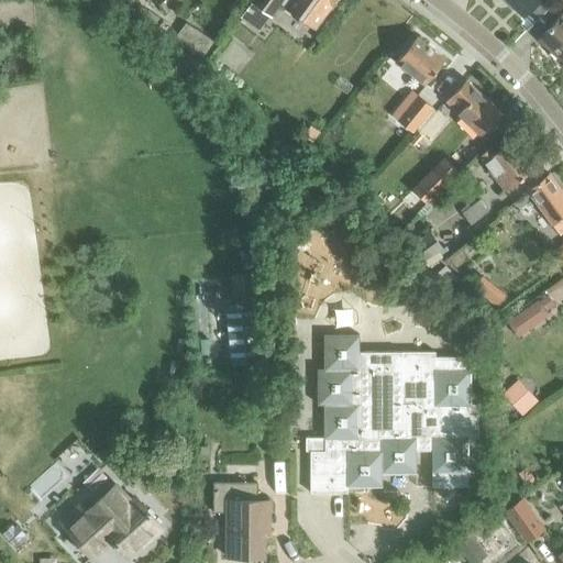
[(251,0),(251,1),(269,14),(278,2),(285,7),(289,0),(251,0)]
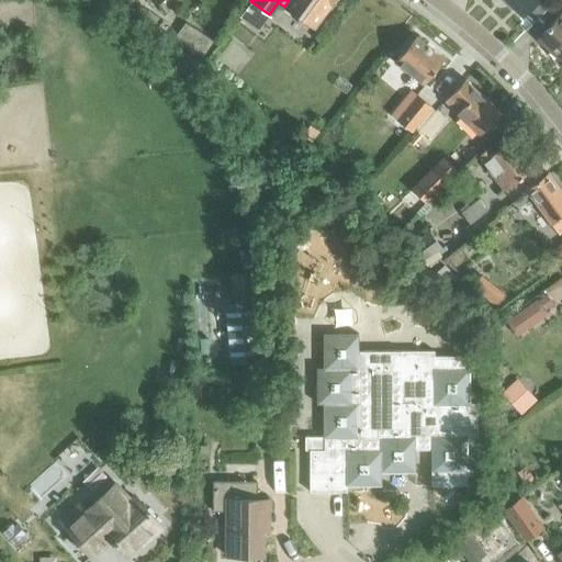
[(324,17),(335,0),(289,0),(283,8),(314,30),(324,17)]
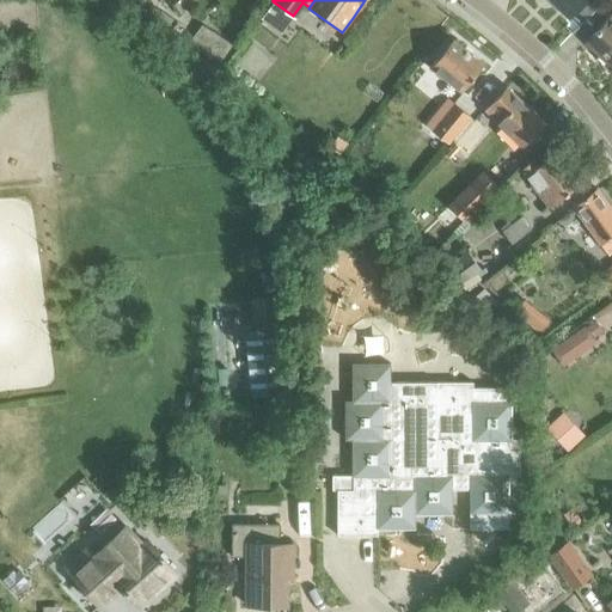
[(550,0),(568,17),(583,1),(585,0),(550,0)]
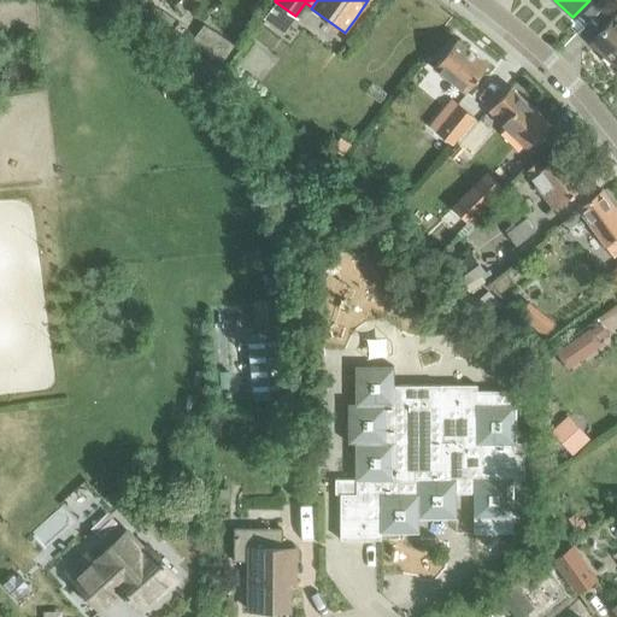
[(613,63),(616,66),(616,16),(616,15),(589,41),(591,42),(612,64),(613,63)]
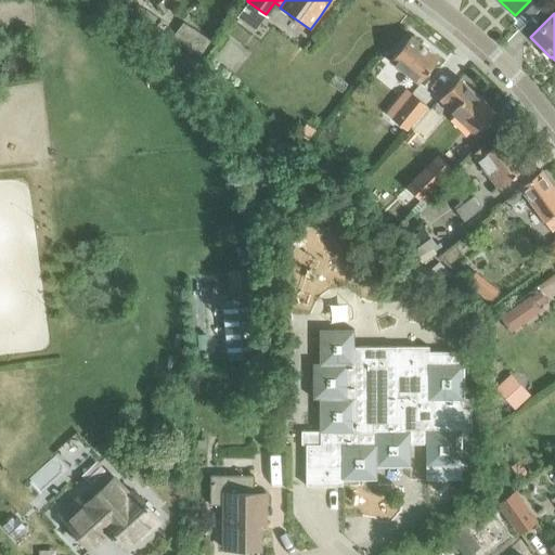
[(170,40),(198,57),(210,39),(183,22),(170,40)]
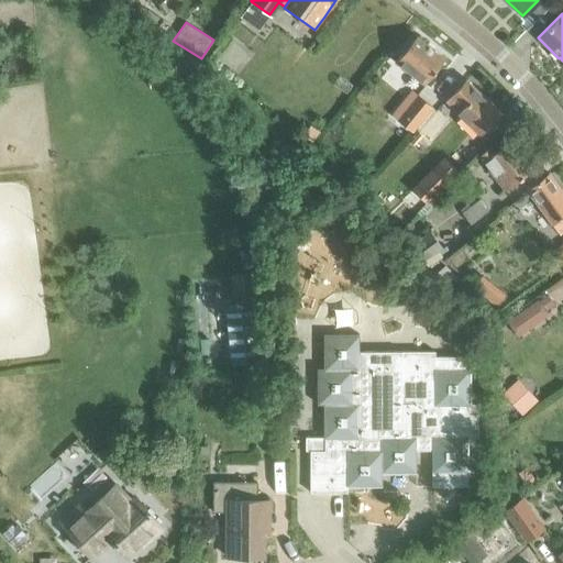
[(396,62),(424,85),(444,59),(417,36),(396,62)]
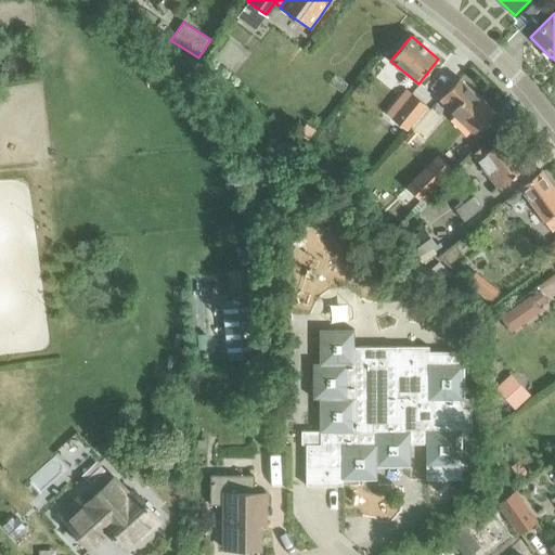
[(439,99),(451,111),(450,111),(474,132),(494,112),(459,78),(439,99)]
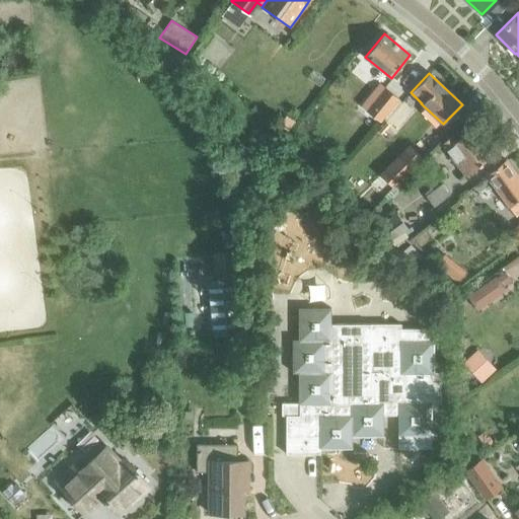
[(371,108),(383,119),(398,100),(386,90),(371,108)]
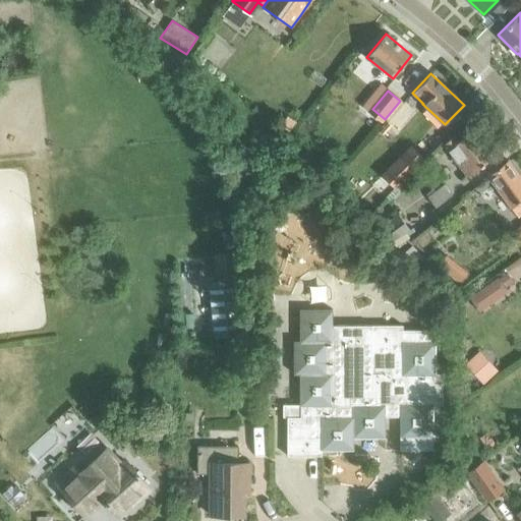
[(387,122),(397,130),(413,112),(403,103),(387,122)]
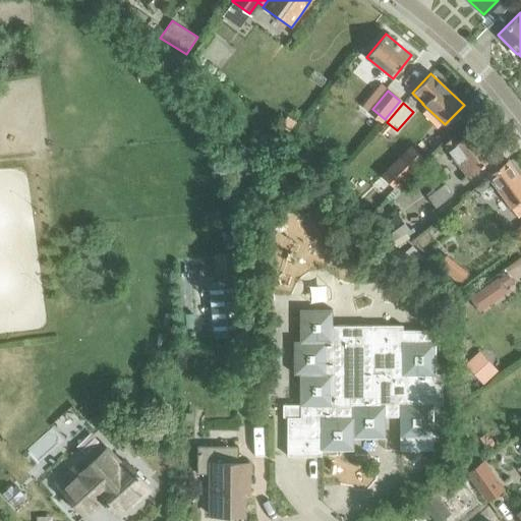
[(287,115),(278,129),(287,135),(296,121),(287,115)]
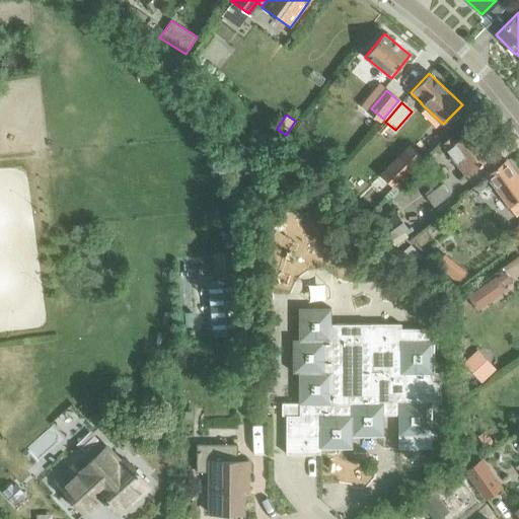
[(441,144),(465,175),(489,158),(467,131),(455,140),(452,135),(441,144)]
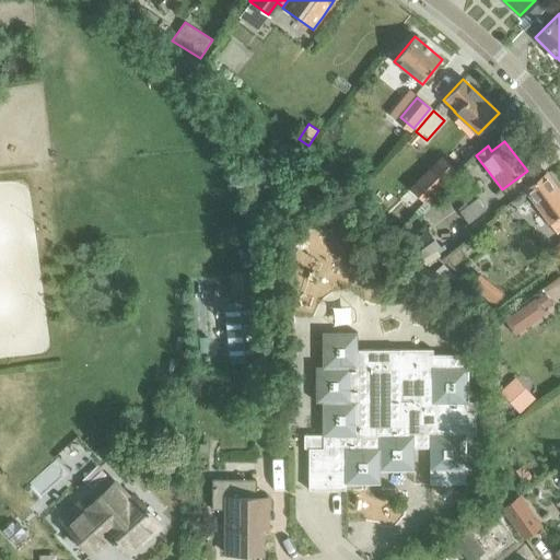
[(410,187),(423,201),(454,171),(441,158),(410,187)]
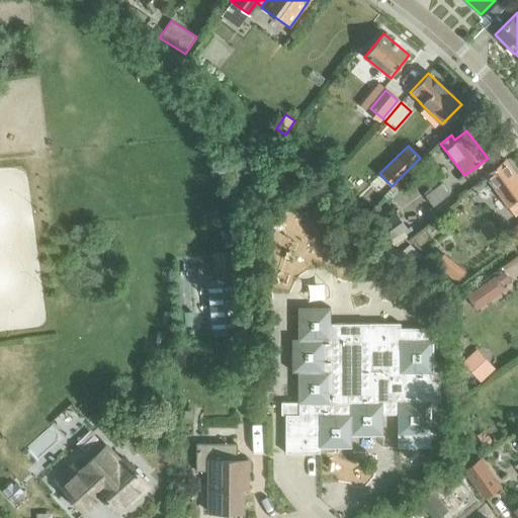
[(484,174),(514,216),(517,211),(517,177),(504,159),(484,174)]
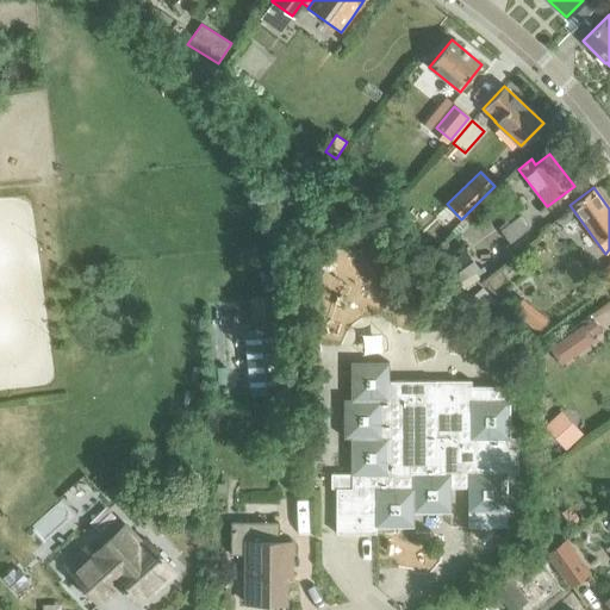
[(518,213),(500,228),(510,240),(527,225),(518,213)]
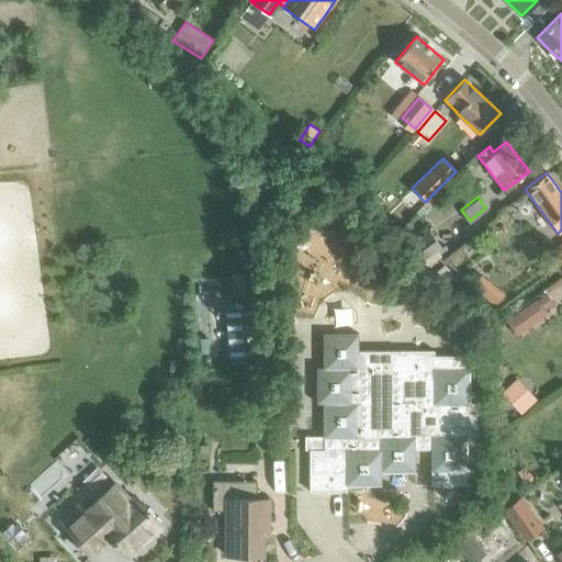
[(323,298),(336,299),(336,229),(322,231),(323,298)]
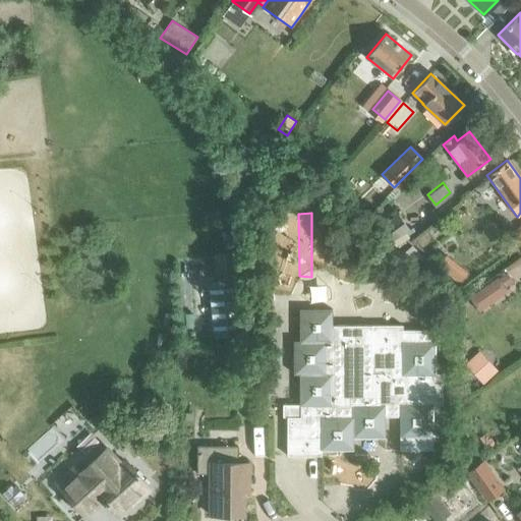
[(382,229),(392,244),(410,231),(400,215),(382,229)]
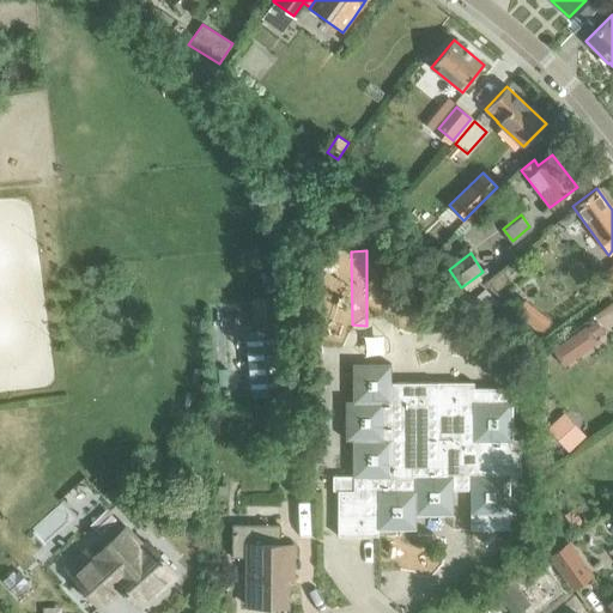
[(474,301),(491,315),(501,304),(484,289),(474,299),(474,301)]
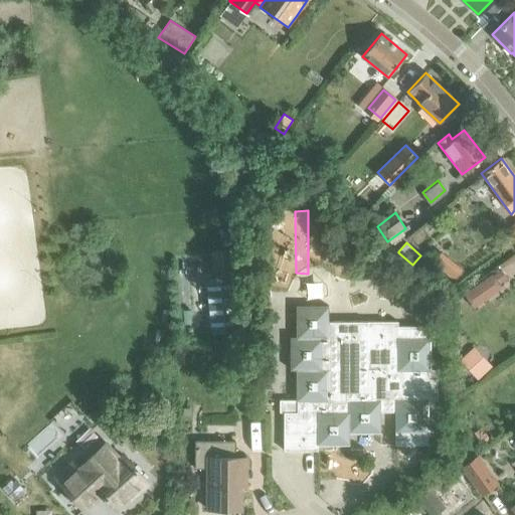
[(499,270),(492,275),(499,284),(506,279),(499,270)]
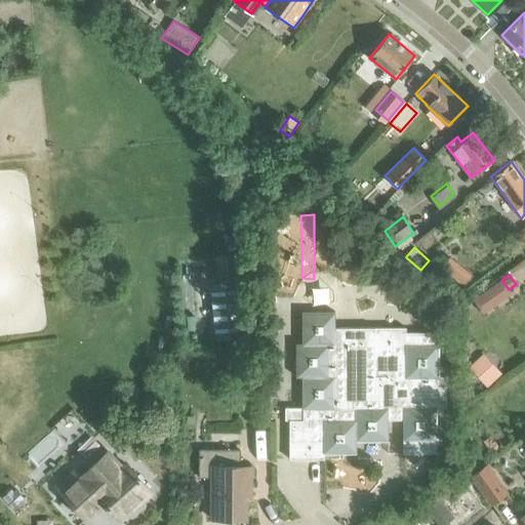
[(500,278),(481,292),(491,307),(511,292),(509,289),(501,280),(500,278)]
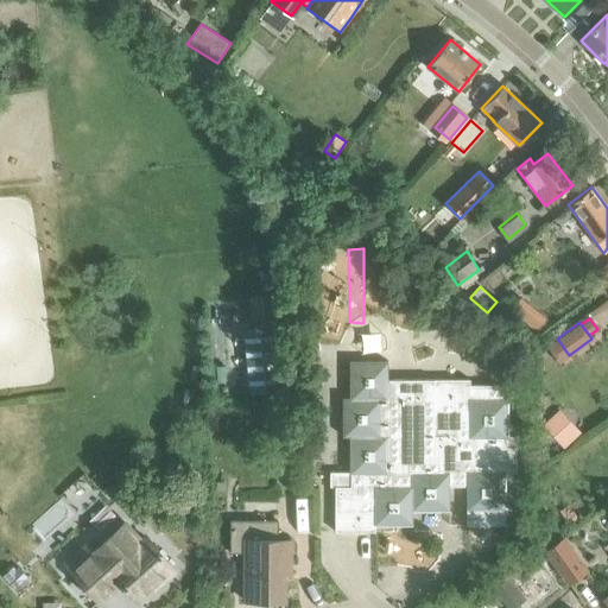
[(276,324),(242,328),(248,393),(282,390),(276,324)]
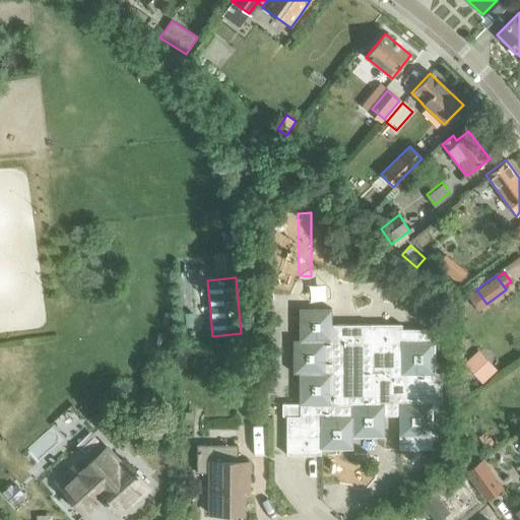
[(286,404),(286,439),(286,455),(320,454),(320,449),(352,449),(352,436),(384,437),(384,415),(399,415),(399,448),(432,448),(432,404),(442,404),(442,382),(434,382),(434,329),(401,329),(400,324),(331,324),(330,309),(300,309),(299,340),(293,340),(293,372),(299,372),(300,404),(286,404)]
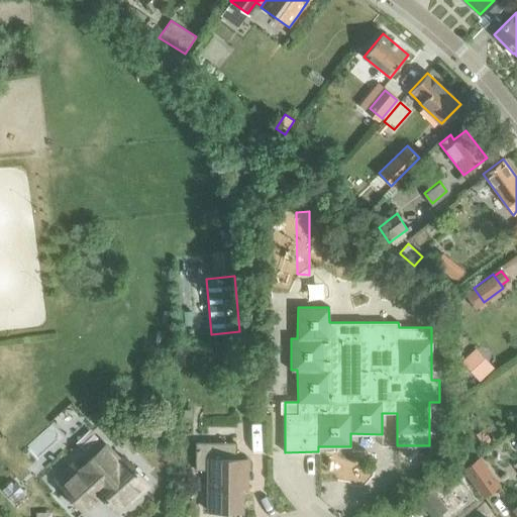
[(230,347),(233,369),(246,367),(244,345),(230,347)]
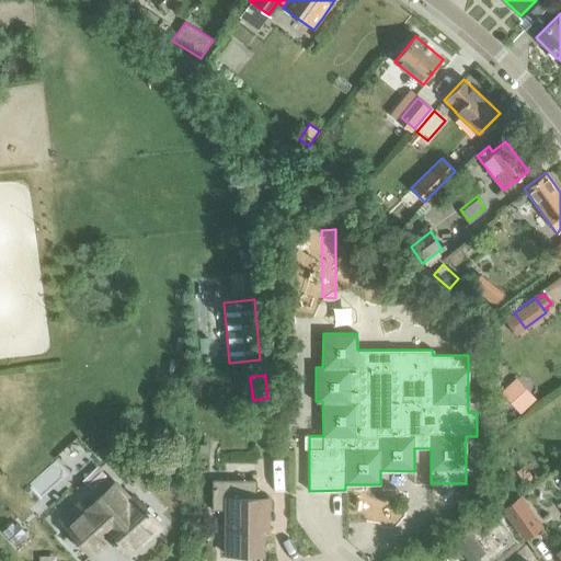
[(501,392),(521,413),(536,399),(516,378),(501,392)]
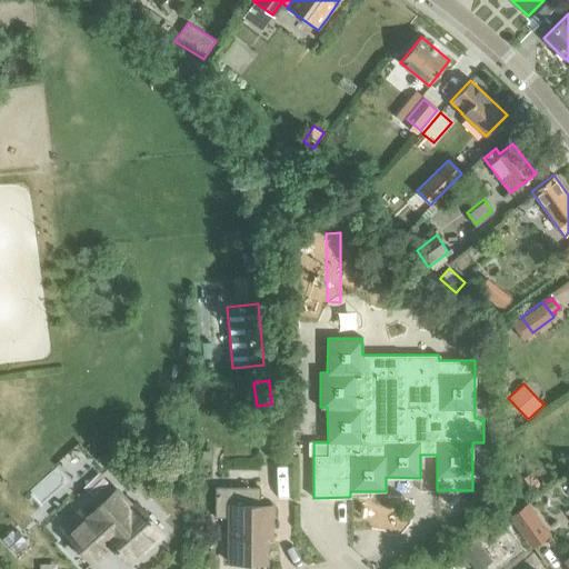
[(101,453),(95,459),(102,467),(109,461),(101,453)]
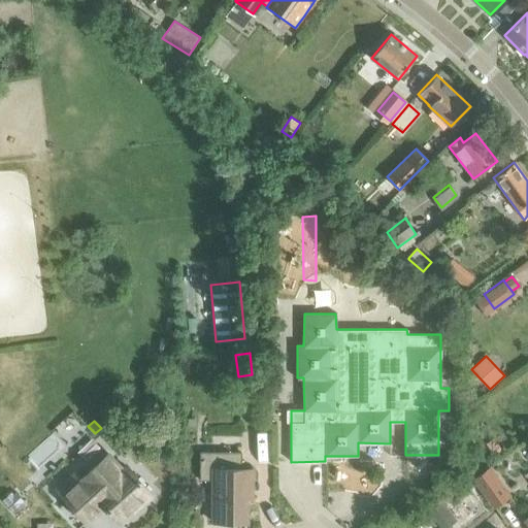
[(493,438),(485,443),(497,460),(504,454),(493,438)]
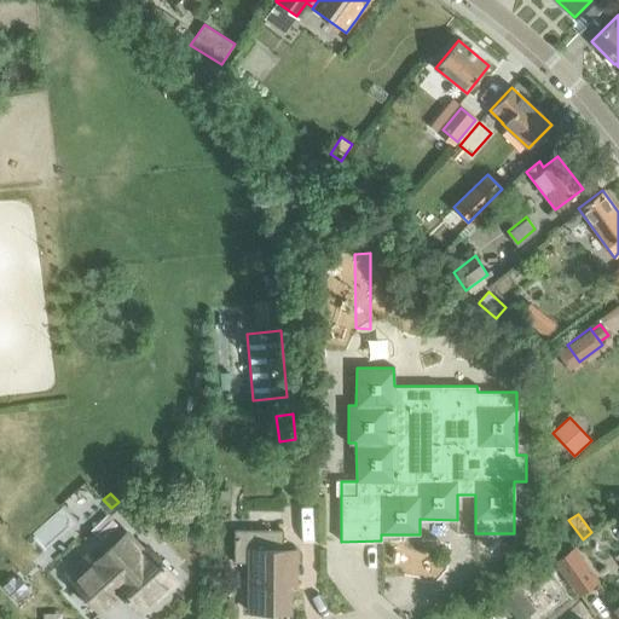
[(249,612),(290,612),(290,584),(289,584),(289,574),(296,574),(296,550),(283,550),(283,530),(235,530),(235,562),(249,562),(249,612)]
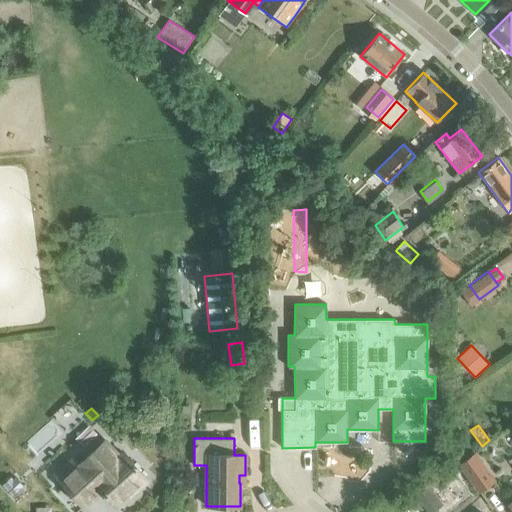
[(63,484),(83,506),(101,490),(113,502),(125,491),(129,494),(146,478),(123,452),(118,457),(104,442),(78,465),(81,468),(63,484)]
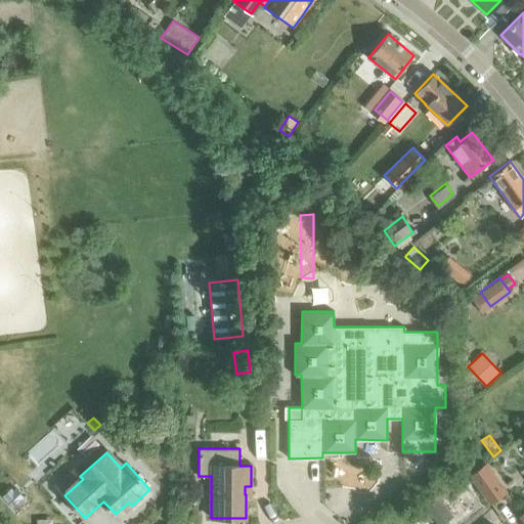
[(486,464),(469,476),(488,504),(506,492),(486,464)]
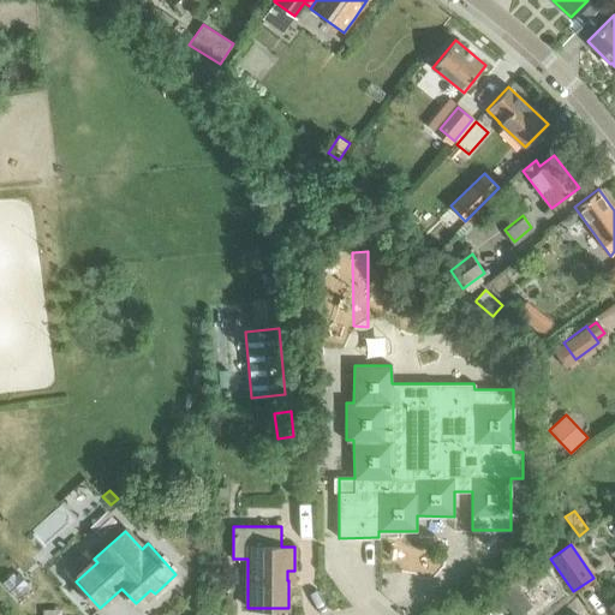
[(499,596),(513,614),(519,614),(532,607),(514,584),(499,596)]
